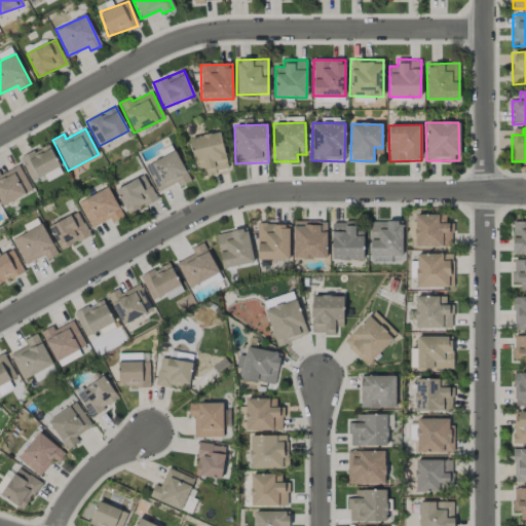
[(205,174),(228,168),(220,132),(189,139),(196,170),(204,167),(205,174)]
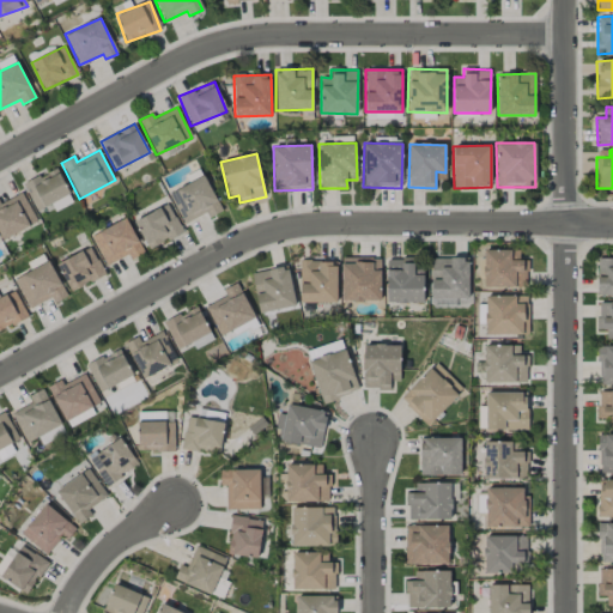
[(36,210),(70,195),(58,168),(24,182),(36,210)]
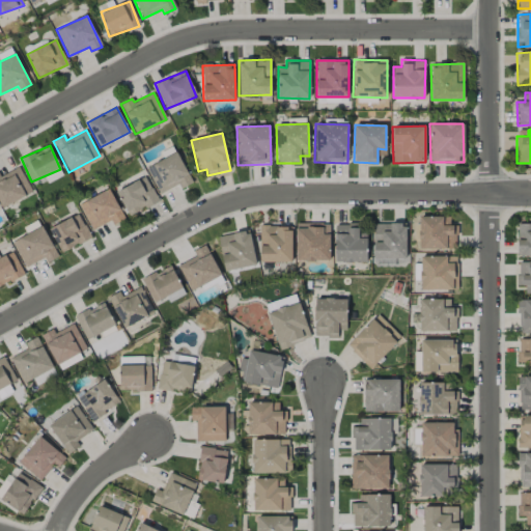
[(160,194),(178,185),(180,189),(193,183),(176,151),(145,167),(160,194)]
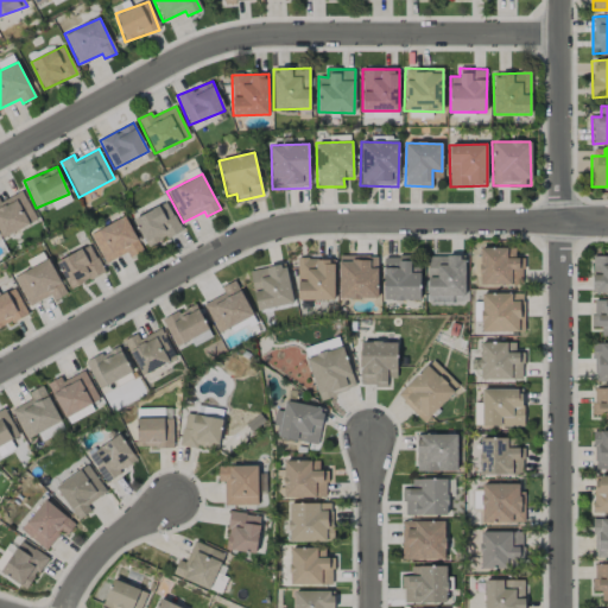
[(37,221),(21,190),(0,201),(0,234),(2,239),(37,221)]
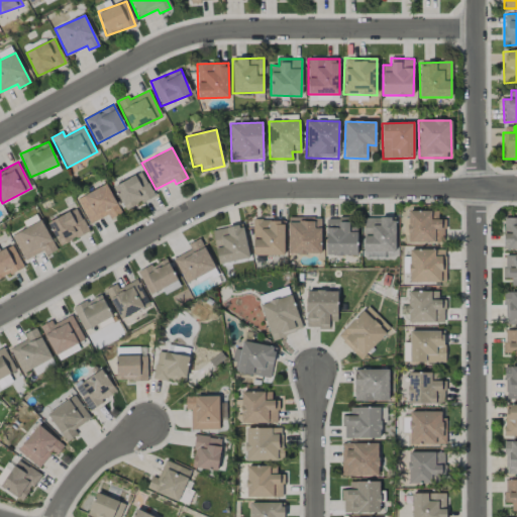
[(125,211),(154,196),(141,171),(112,186),(125,211)]
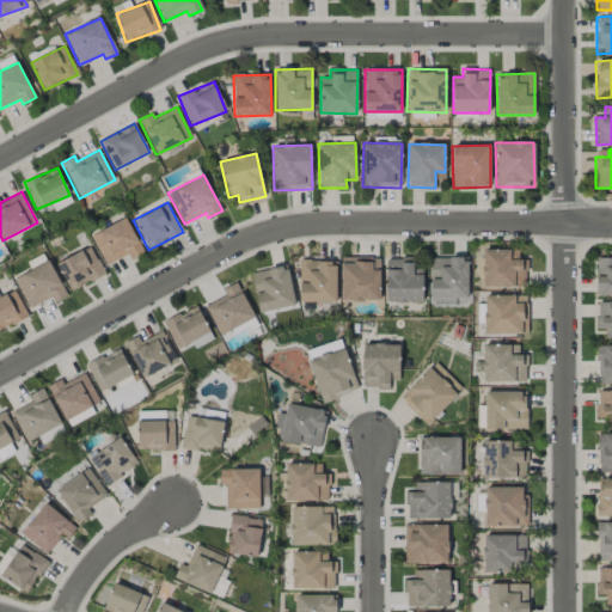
[(128,255),(130,259),(142,254),(126,219),(91,234),(105,265),(128,255)]
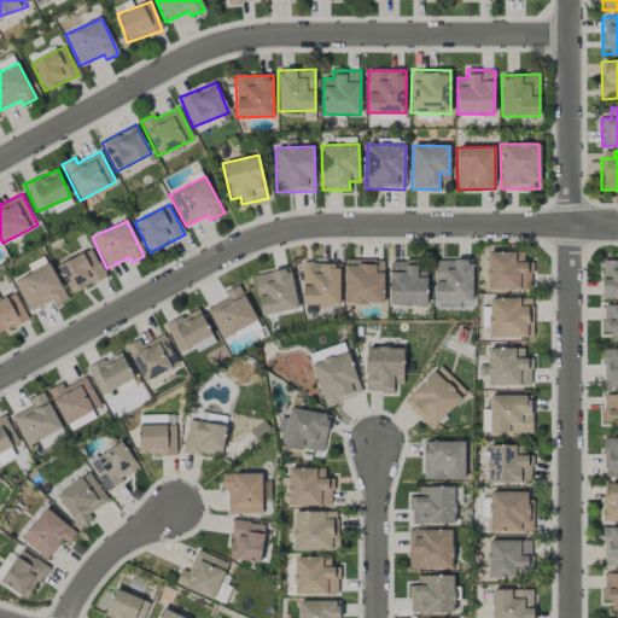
[(106,277),(92,249),(57,267),(71,295),(106,277)]
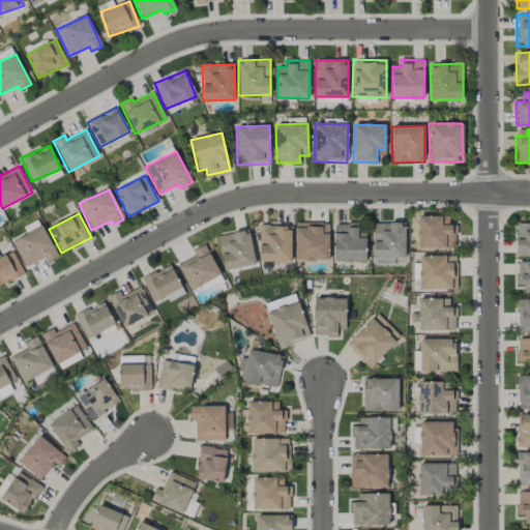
[(449,216),(418,215),(417,248),(455,248),(455,225),(449,225),(449,216)]
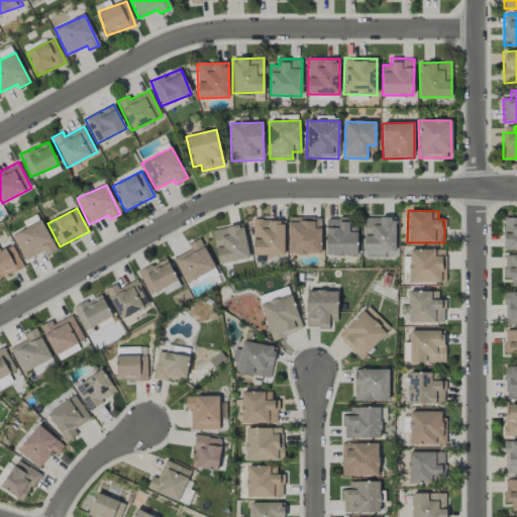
[(288,217),(288,253),(320,253),(321,217),(288,217)]
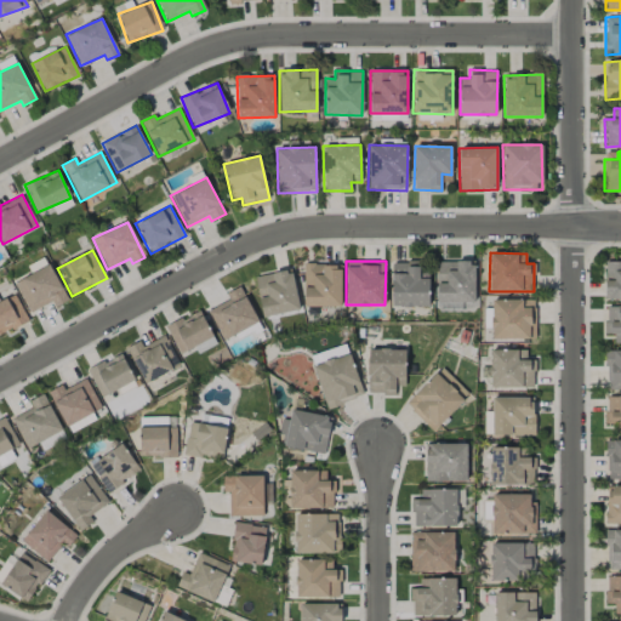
[(620,261),(604,262),(605,300),(620,298),(620,261)]
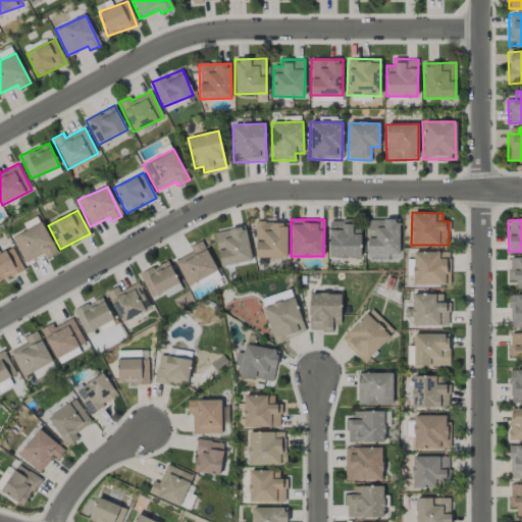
[(365,221),(366,254),(400,253),(398,220),(365,221)]
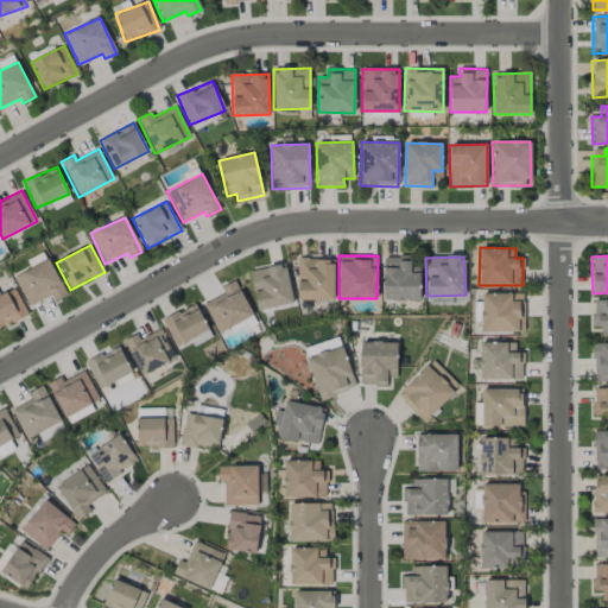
[(382,258),(384,301),(420,299),(419,258),(382,258)]
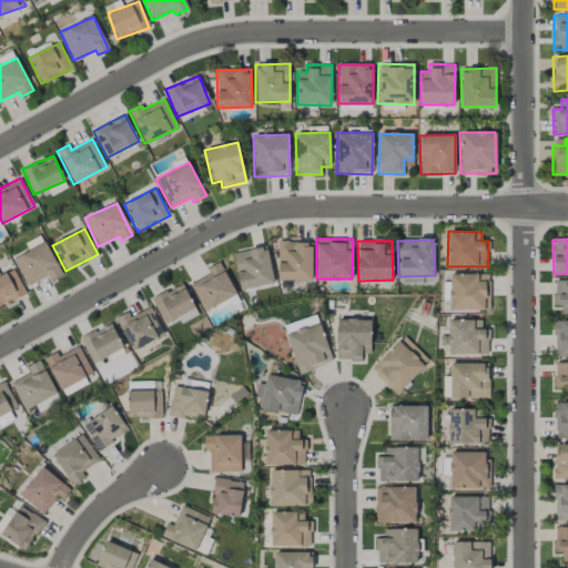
[(27,286),(48,276),(50,281),(61,275),(46,242),(12,257),(27,286)]
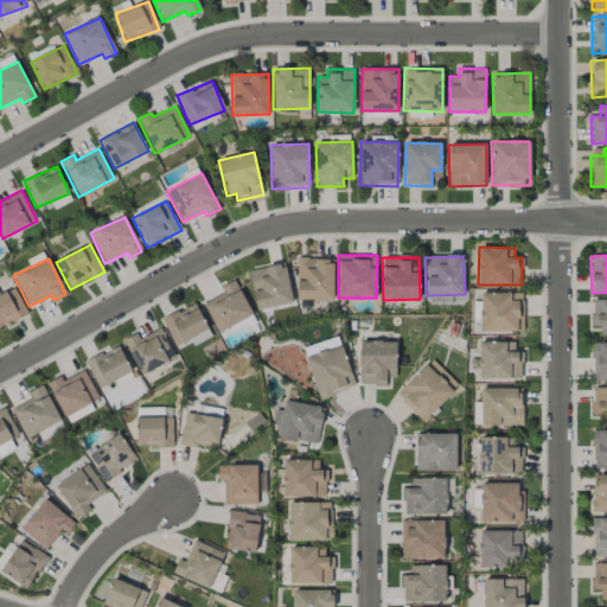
[(333,259),(296,259),(296,300),(333,299),(333,259)]
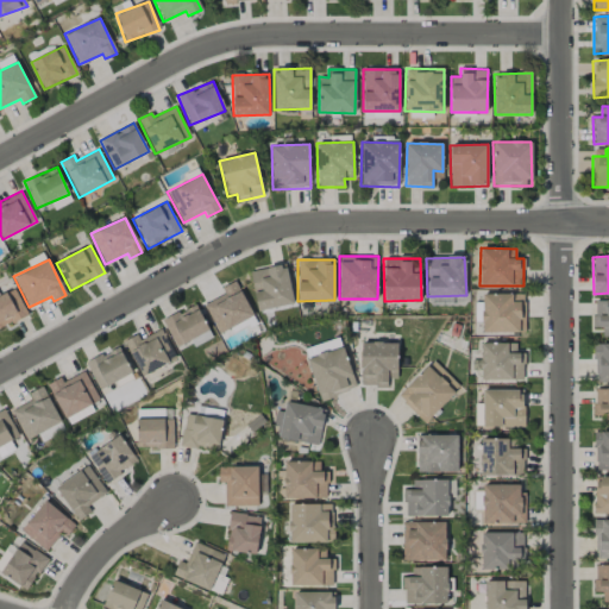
[(294,303),(286,263),(249,271),(258,312),(294,303)]
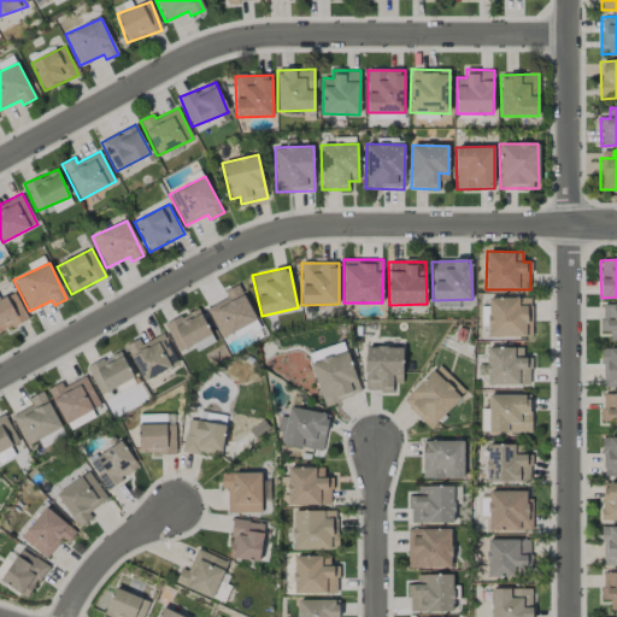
[(257,321),(239,285),(224,292),(228,298),(206,307),(221,338),(257,321)]
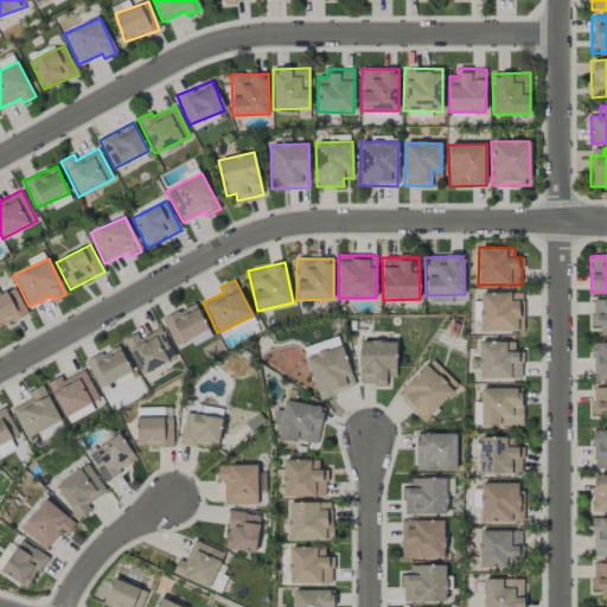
[(0,326),(27,314),(16,287),(0,293),(0,326)]
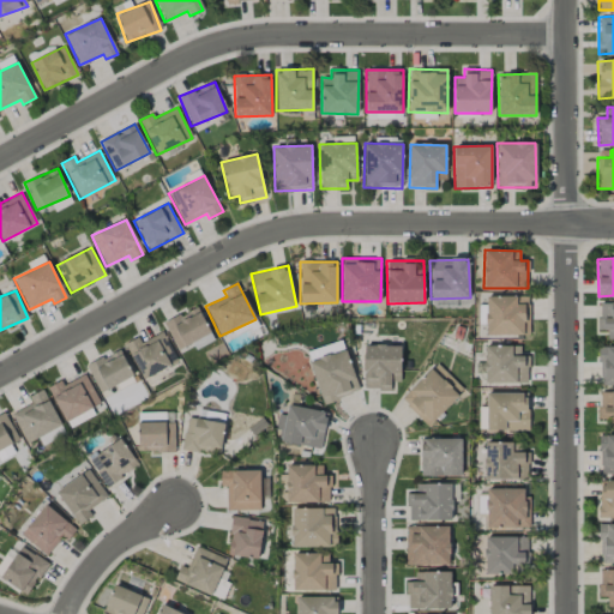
[(529,336),(529,296),(487,295),(486,335),(529,336)]
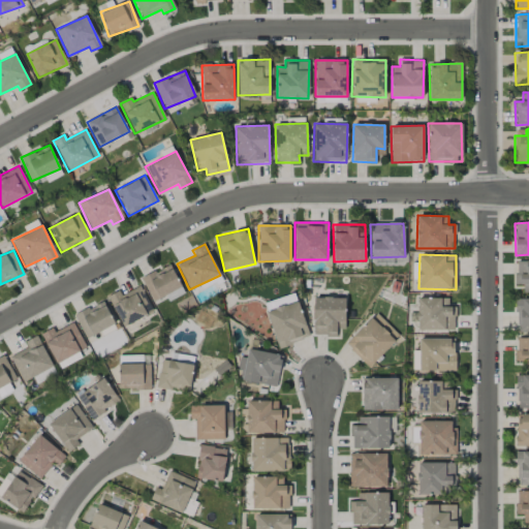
[(528,292),(528,260),(516,261),(516,284),(523,284),(523,292),(528,292)]
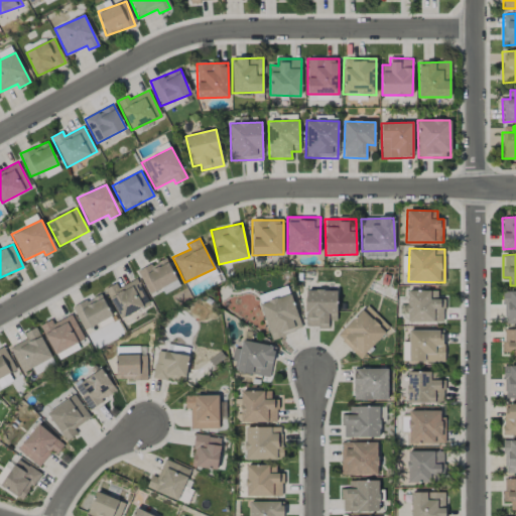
[(138,272),(149,294),(161,288),(164,294),(179,286),(165,258),(138,272)]
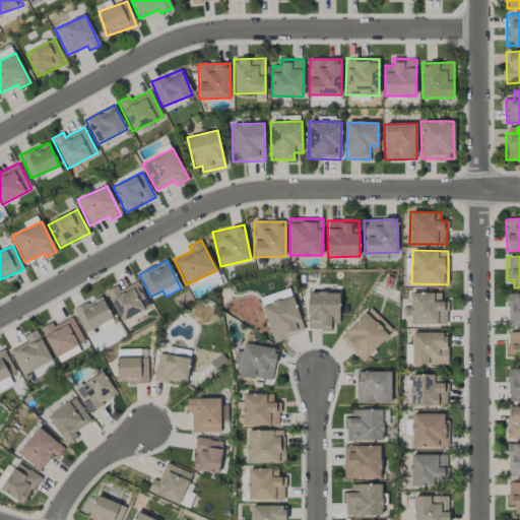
[(106,290),(120,321),(150,307),(138,280),(119,289),(117,285),(106,290)]
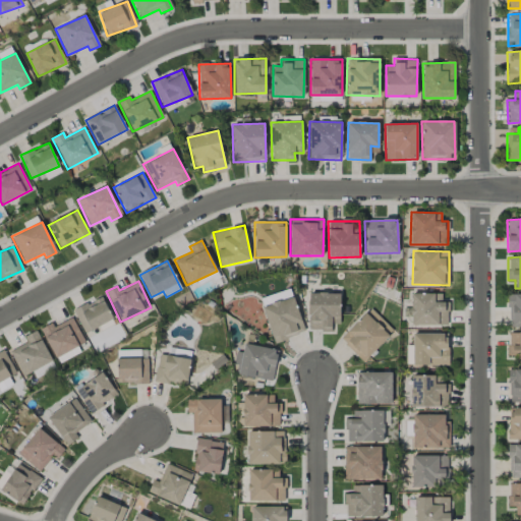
[(341,293),(309,292),(308,331),(332,331),(332,325),(340,325),(341,293)]
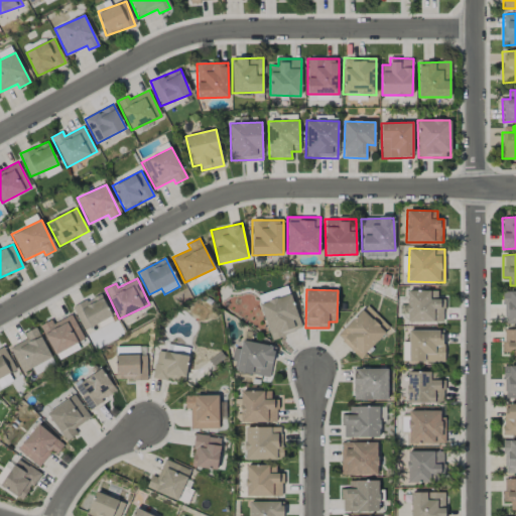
[(444,321),(443,298),(437,298),(437,290),(407,290),(407,323),(444,321)]
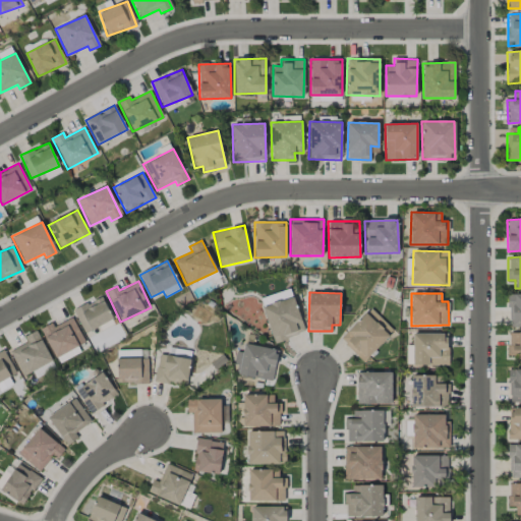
[(520,293),(509,294),(509,328),(520,327),(520,293)]
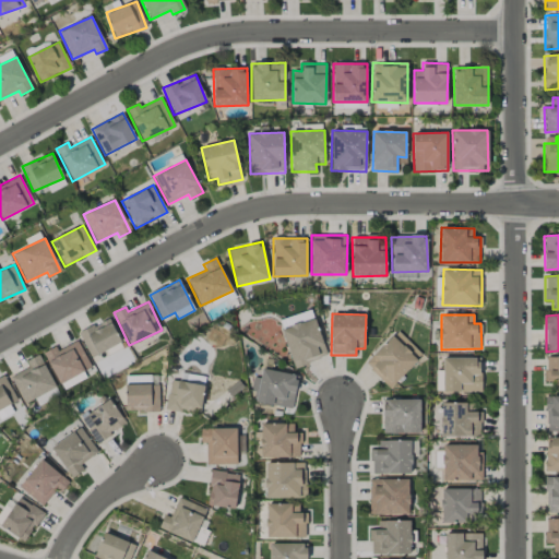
[(282,329),(294,366),(326,355),(314,319),(282,329)]
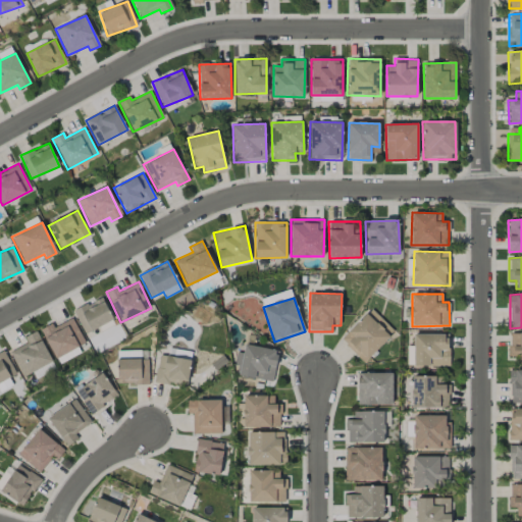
[(84,333),(113,321),(104,301),(89,308),(87,304),(73,310),(84,333)]
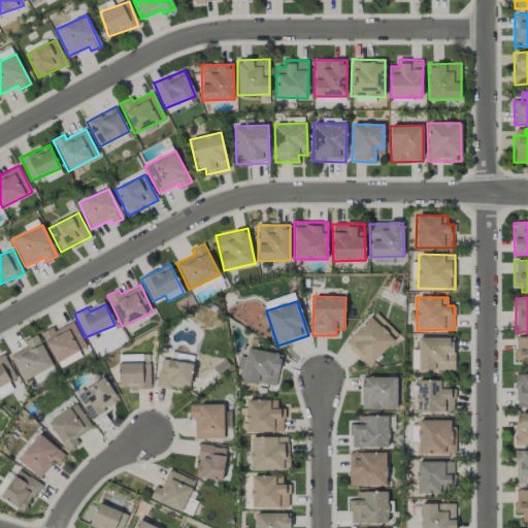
[(344,343),(368,367),(399,335),(374,311),(344,343)]
